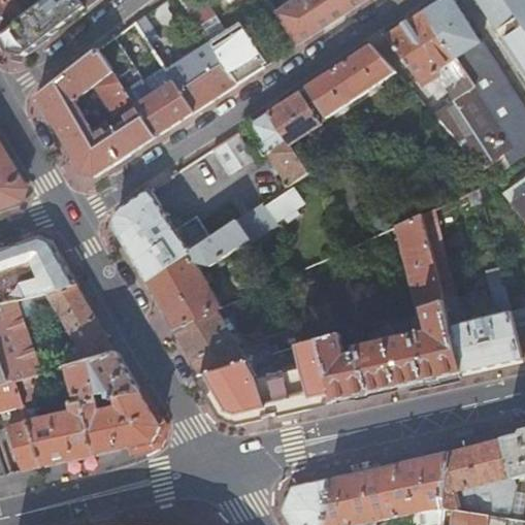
[(0,31),(39,2),(38,0),(0,0),(0,31)]
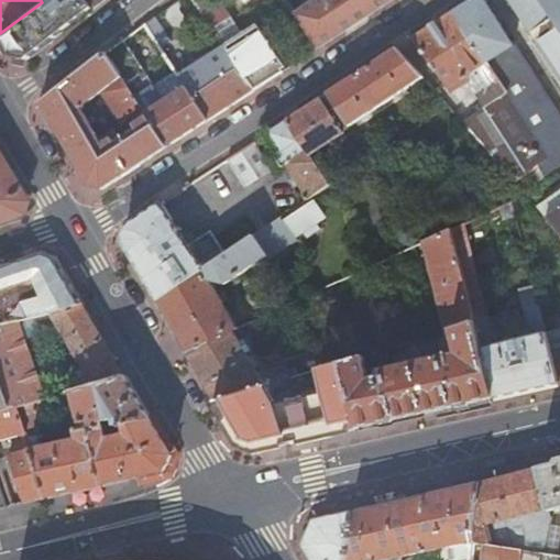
[(45,0),(42,2),(0,33),(0,36),(10,54),(24,55),(64,25),(54,7),(62,0),(66,0),(77,15),(89,7),(85,0),(45,0)]
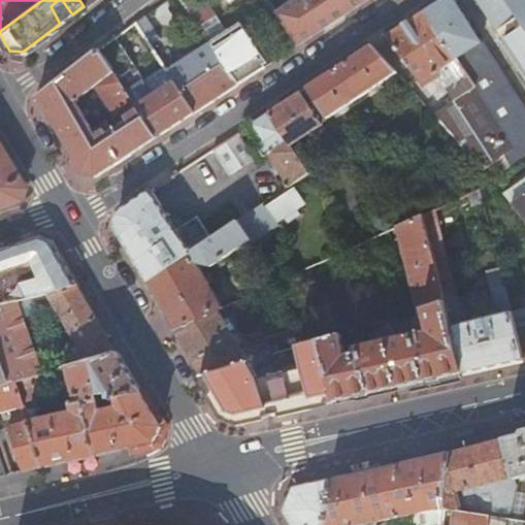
[(159,0),(132,20),(162,65),(171,79),(192,110),(235,83),(207,40),(192,52),(197,58),(196,64),(192,67),(176,45),(167,51),(165,47),(162,50),(158,43),(194,20),(181,0),(159,0)]
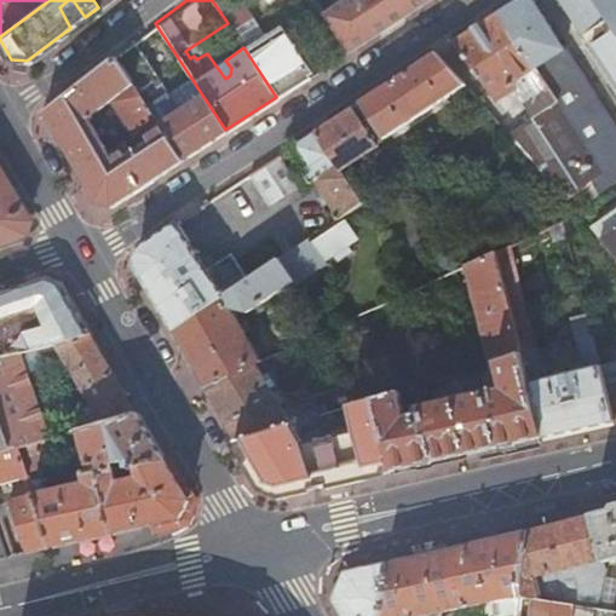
[(340,0),(322,12),(345,51),(422,0),(340,0)]
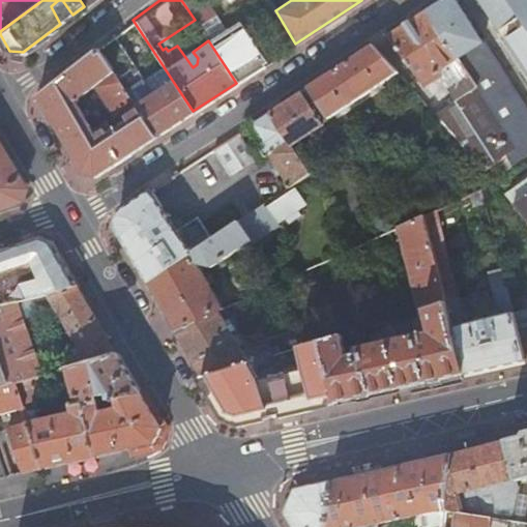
[(516,146),(505,153),(511,163),(526,153),(526,111),(455,0),(438,0),(425,9),(516,146)]
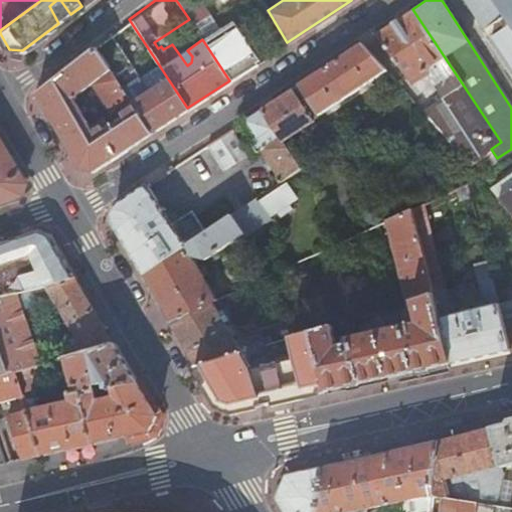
[(464,0),(486,32),(505,19),(491,0),(464,0)]
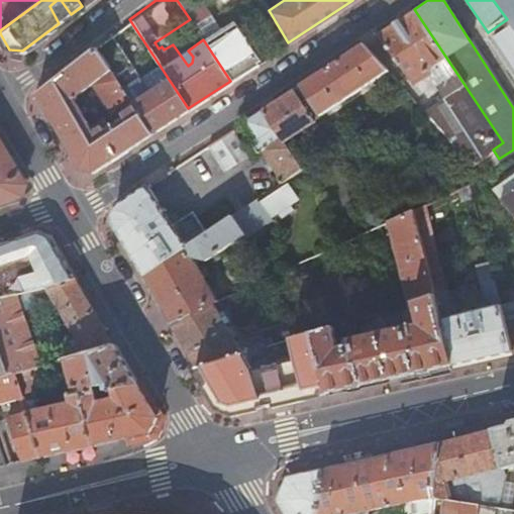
[(493,0),(507,19),(510,24),(513,29),(513,0),(493,0)]
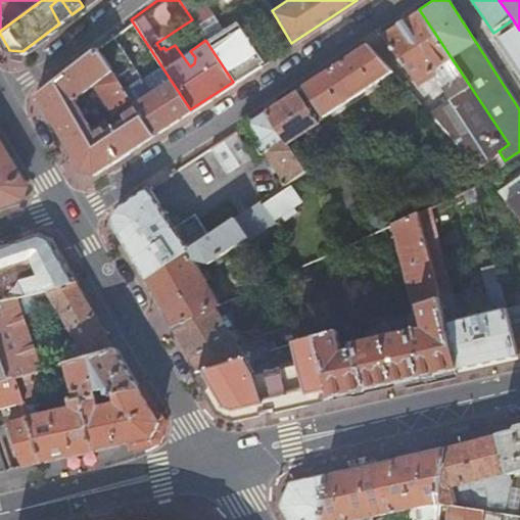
[(476,168),(499,151),(509,144),(419,9),(379,35),(415,81),(430,69),(447,98),(450,97),(469,128),(452,140),(476,168)]
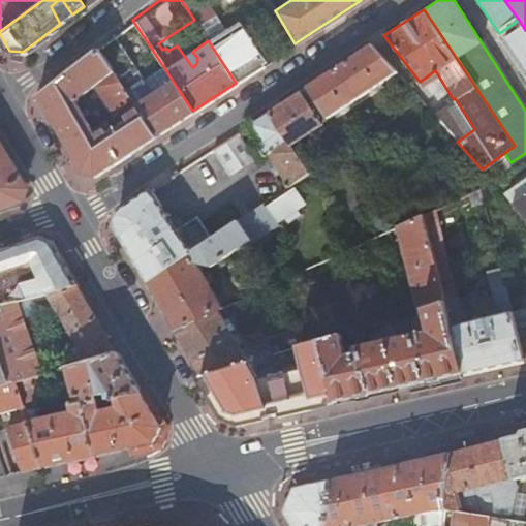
[(236,22),(208,40),(236,83),(263,64),(236,22)]
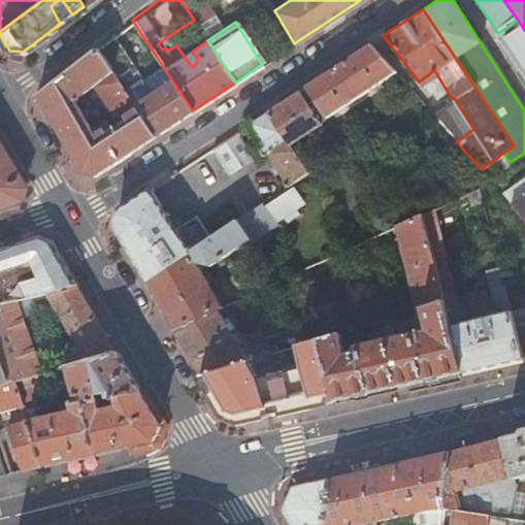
[(524,30),(521,25),(498,39),(524,79),(524,30)]
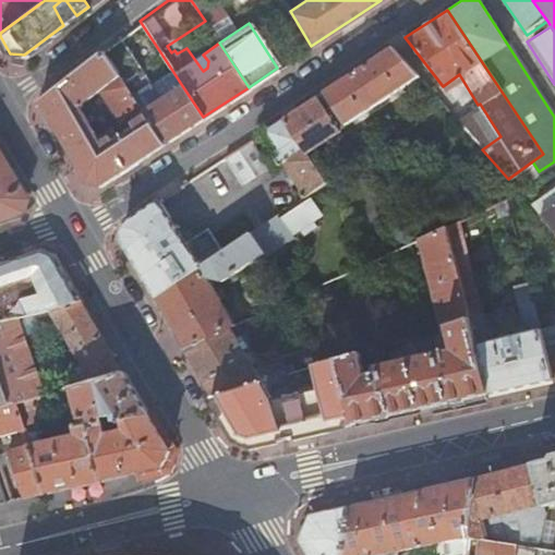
[(117,38),(100,50),(131,96),(148,85),(117,38)]
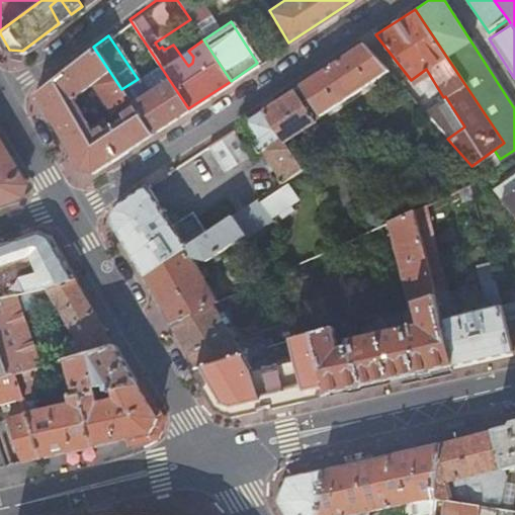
[(387,70),(362,43),(299,83),(320,114),(387,70)]
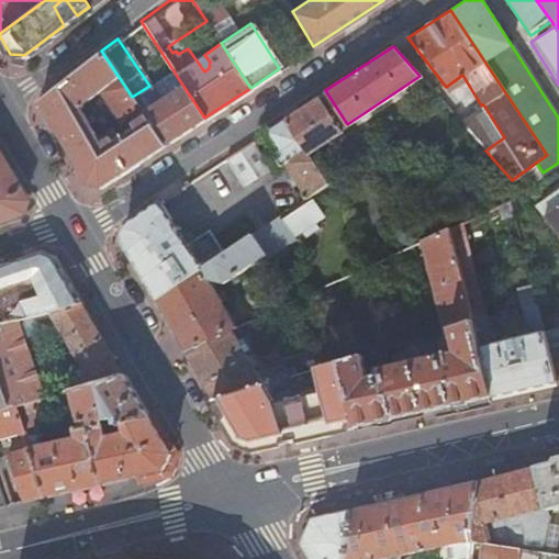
[(132,97),(101,51),(36,100),(87,181),(101,185),(164,144),(142,111),(133,97),(132,97)]
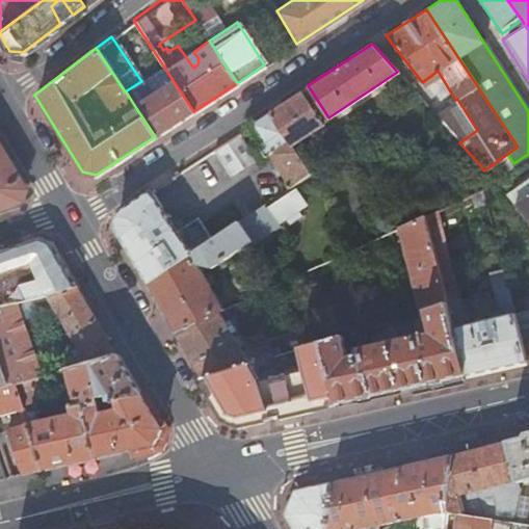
[(141,81),(125,91),(126,91),(134,105),(173,80),(163,65),(141,81)]
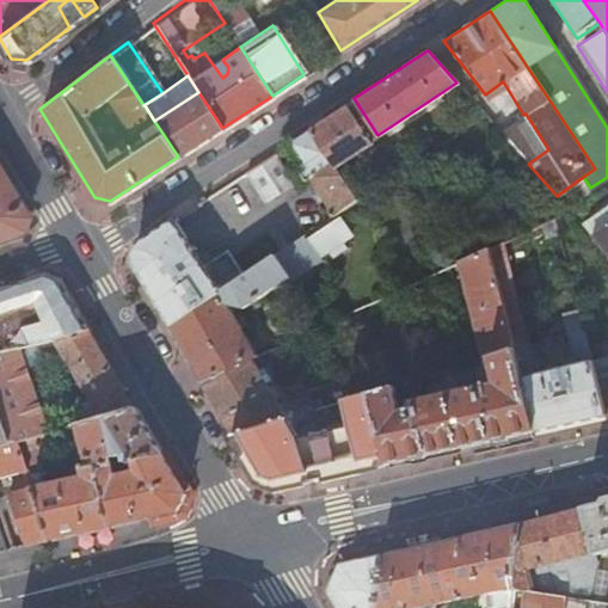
[(154,121),(178,157),(222,128),(198,92),(154,121)]
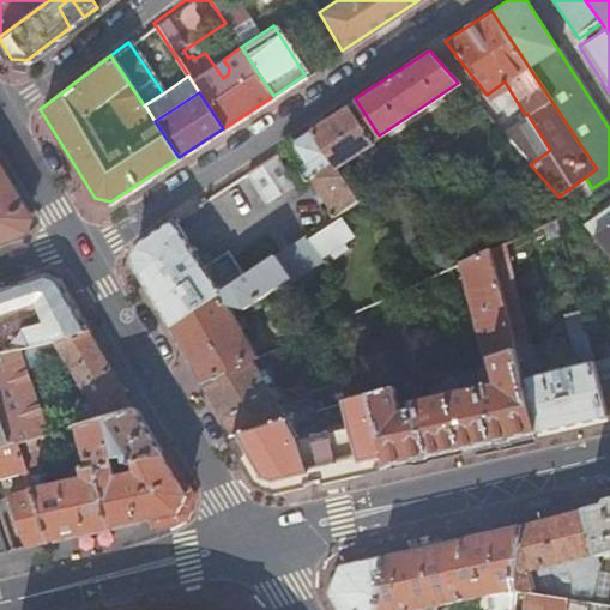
[(379,136),(355,98),(309,128),(334,168),(373,143),(372,139),(379,136)]
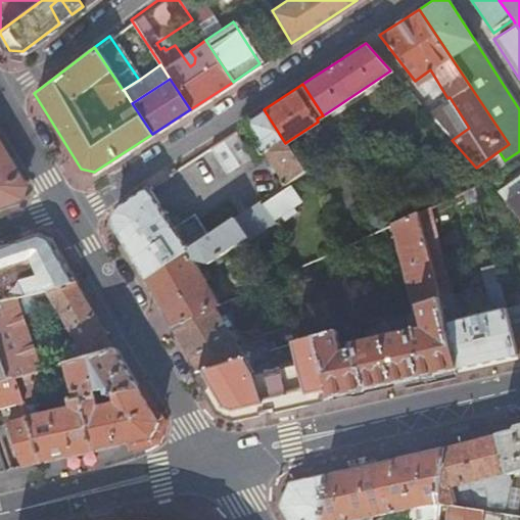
[(387,114),(414,97),(407,89),(394,97),(392,95),(380,103),(387,114)]
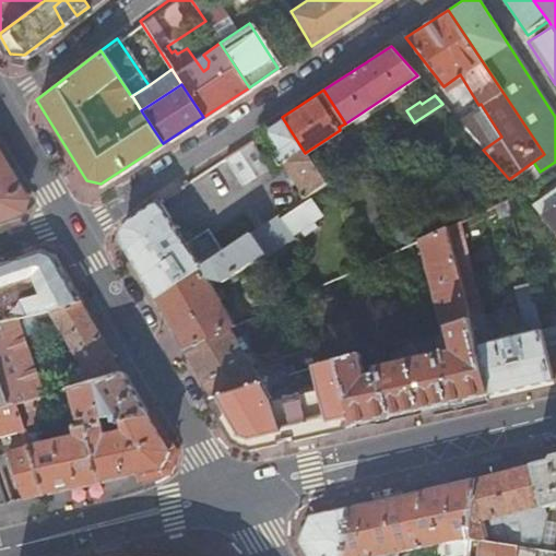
[(457,120),(483,150),(501,137),(481,104),(478,105),(457,120)]
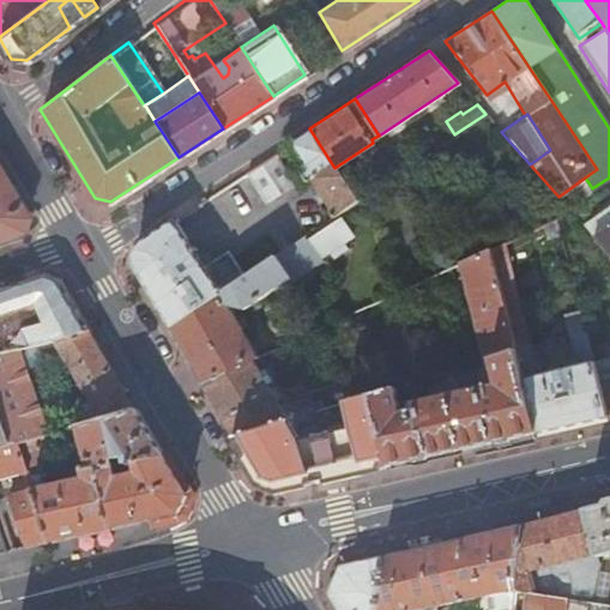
[(308,176),(333,216),(356,200),(346,186),(334,168),(309,128),(289,142),(301,161),(295,165),(303,179),(308,176)]
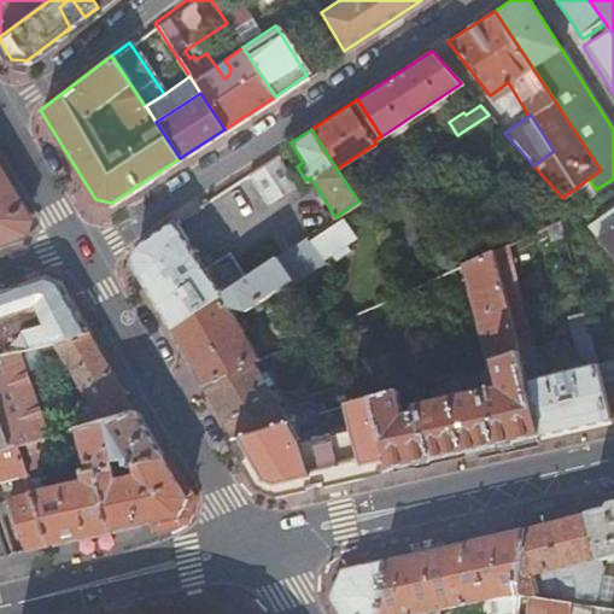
[(275,152),(245,173),(265,204),(296,183),(275,152)]
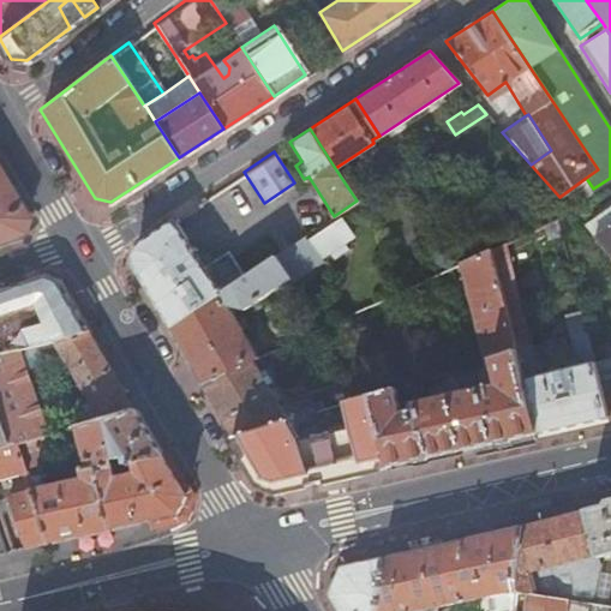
[(347,186),(357,201),(402,171),(390,154),(383,157),(388,163),(382,168),(378,165),(347,186)]
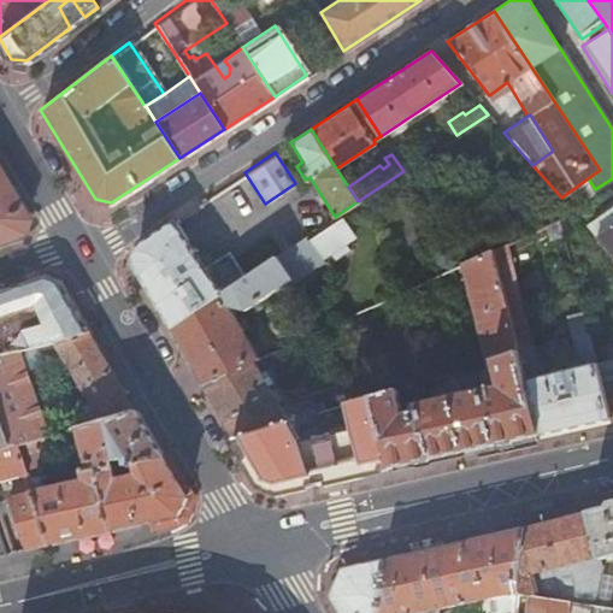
[(1,184),(0,182),(0,237),(17,233),(21,217),(1,184)]
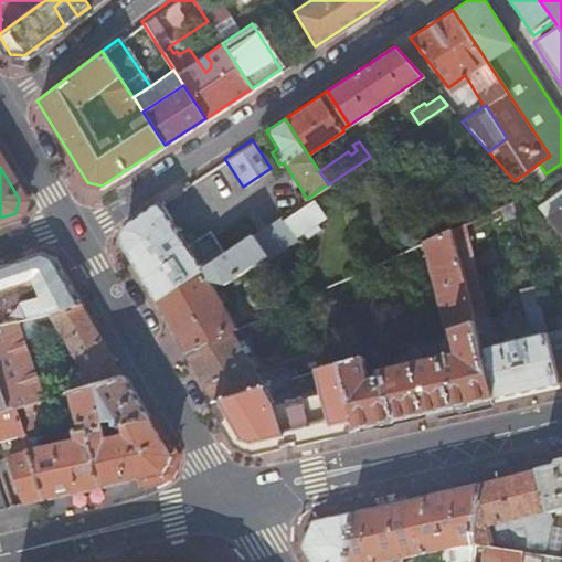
[(561,188),(537,207),(561,235),(561,234),(561,188)]
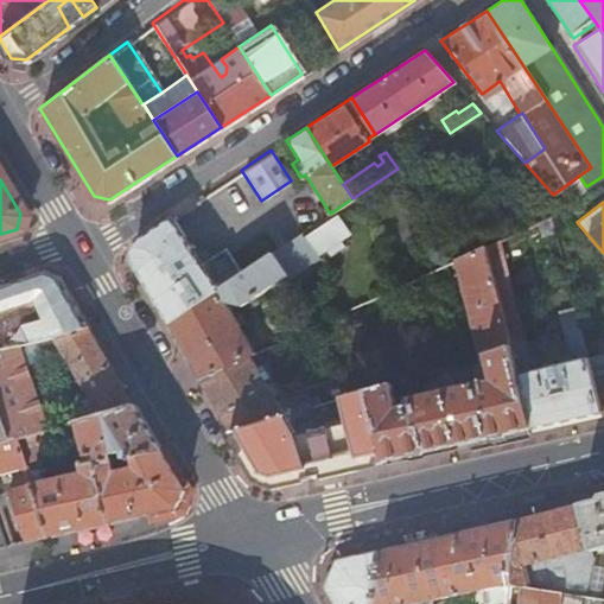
[(128,259),(166,323),(241,273),(224,247),(211,256),(205,247),(196,253),(171,215),(132,240),(128,259)]
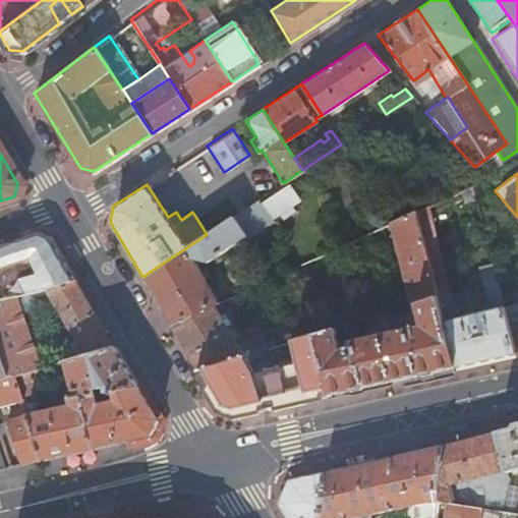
[(142,277),(170,324),(213,304),(217,302),(205,281),(211,278),(208,273),(203,277),(191,259),(206,262),(243,236),(245,238),(272,221),(271,218),(278,213),(282,219),(293,212),(289,205),(296,200),(286,184),(261,200),(260,198),(207,234),(142,277)]
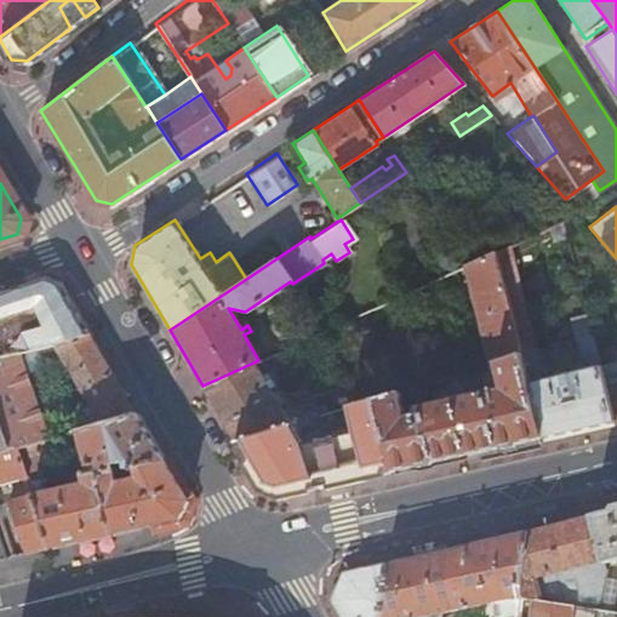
[(552,241),(566,236),(561,220),(548,226),(552,241)]
